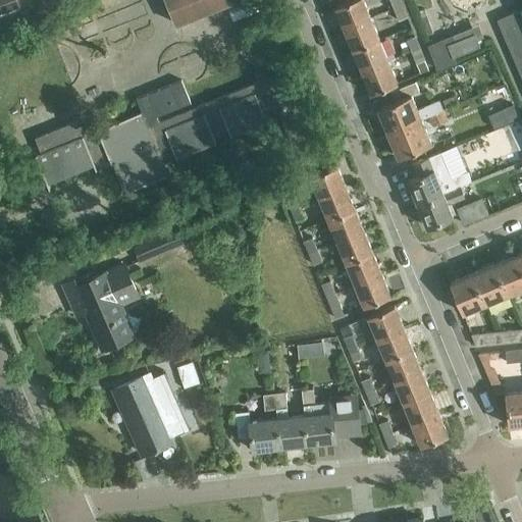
[(165,0),(175,23),(229,1),(231,4),(242,0),(165,0)]
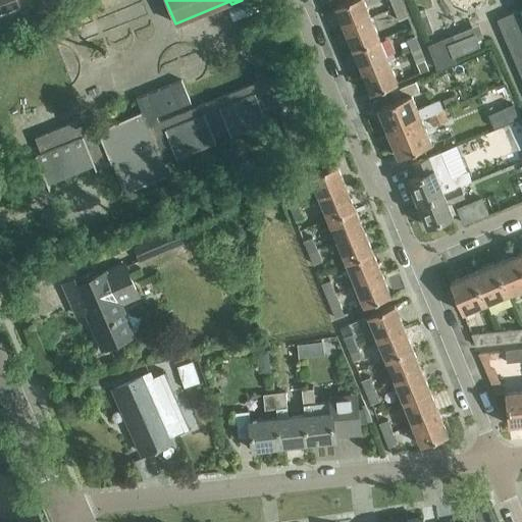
[(394,8),(404,4),(401,0),(381,0),(364,7),(361,0),(351,0),(334,7),(344,29),(369,18),(368,17),(393,7),(394,8)]
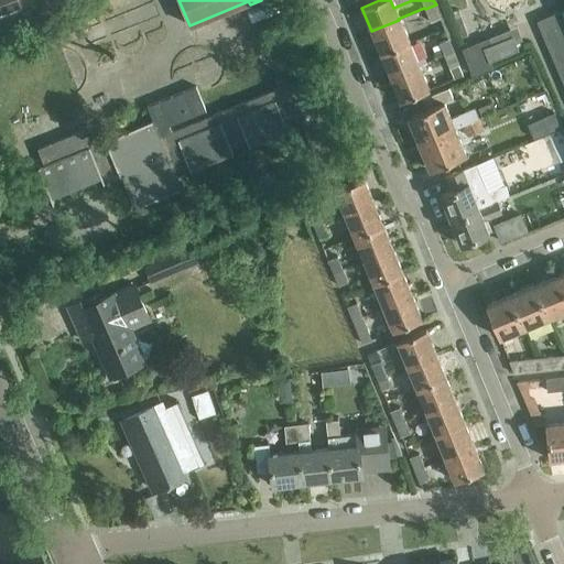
[(436,4),(425,9),(430,21),(441,17),(436,4)]
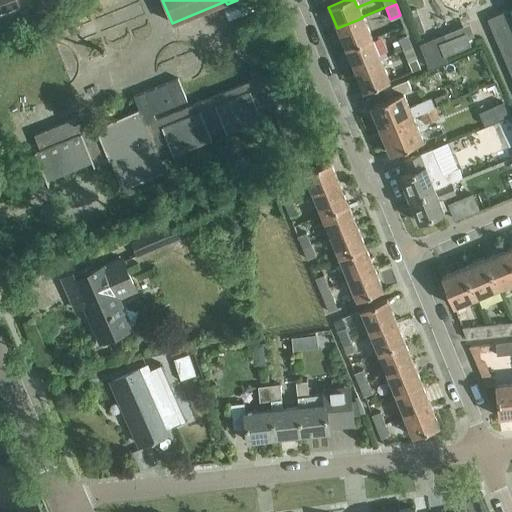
[(511,11),(511,8),(487,18),(511,77),(511,11)]
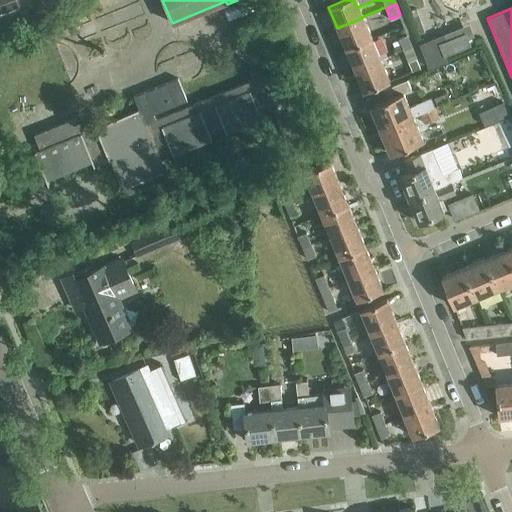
[(345,49),(370,39),(362,18),(337,28),(345,49)]
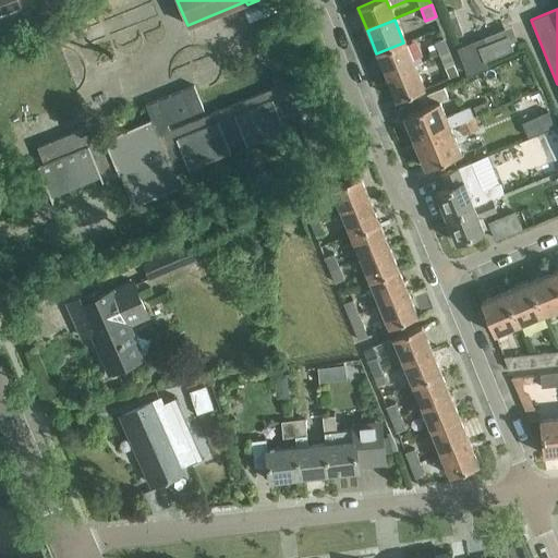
[(478,46),(484,60),(513,48),(510,40),(517,38),(511,25),(483,36),(485,43),(478,46)]
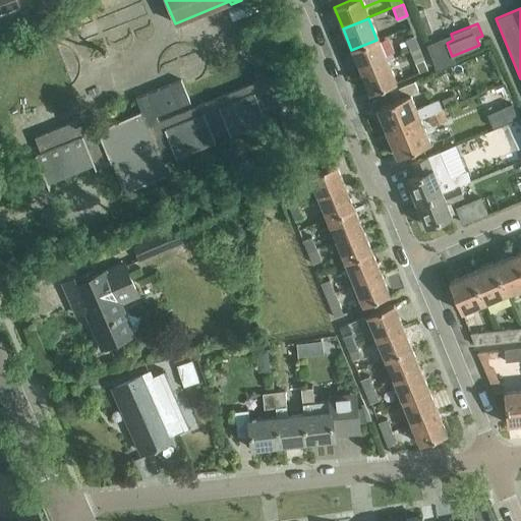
[(199,35),(179,39),(181,50),(201,46),(199,35)]
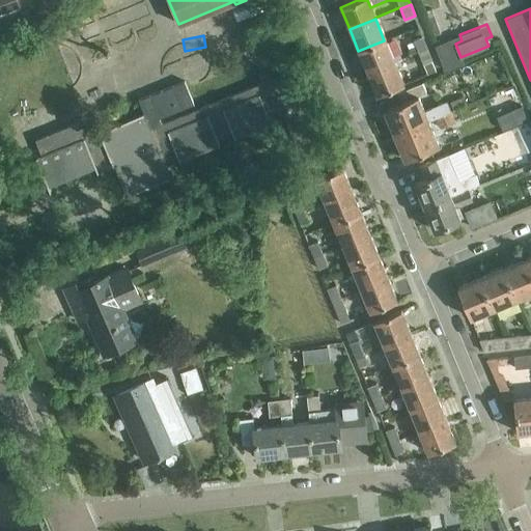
[(417,52),(426,48),(422,36),(413,40),(417,52)]
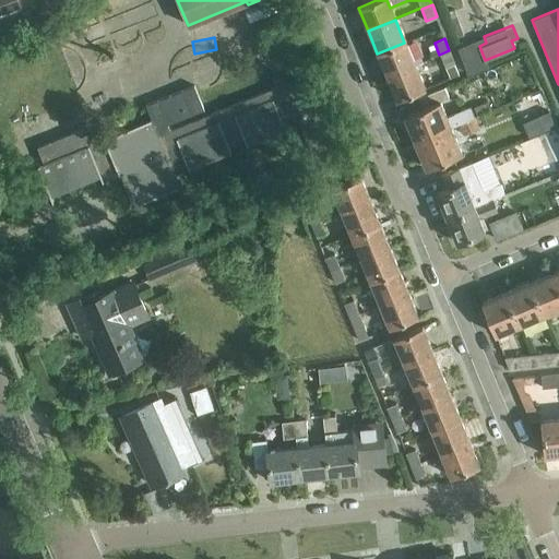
[(387,76),(414,64),(404,43),(377,54),(387,76)]
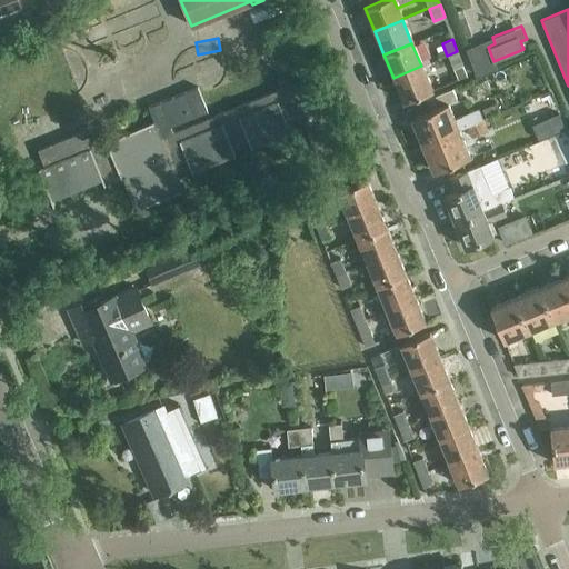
[(457,51),(447,56),(457,80),(467,76),(457,51)]
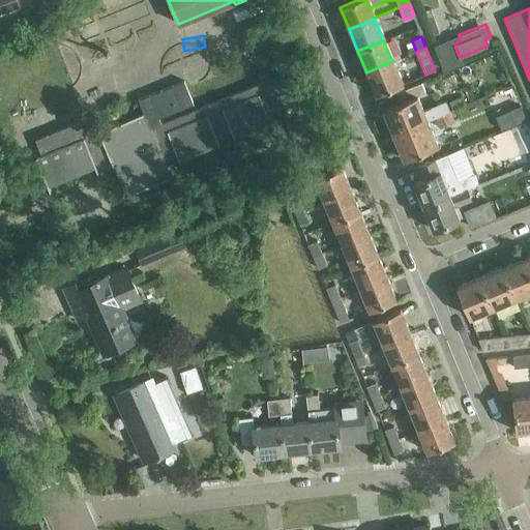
[(392,61),(366,72),(376,94),(402,84),(392,61)]
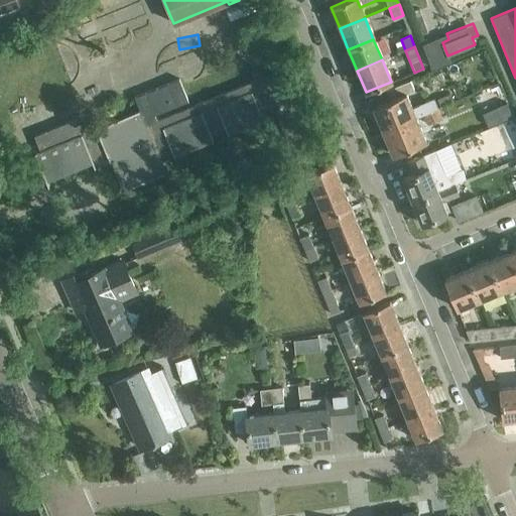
[(297,80),(289,83),(283,68),(263,76),(259,69),(251,72),(254,80),(157,119),(155,114),(187,101),(179,78),(133,97),(138,110),(97,127),(91,112),(33,135),(39,149),(34,152),(47,185),(48,184),(46,179),(92,161),(94,166),(109,160),(121,189),(163,172),(157,156),(171,150),(173,155),(214,139),(211,134),(226,128),(228,133),(263,119),(261,114),(275,108),(288,139),(316,127),(297,80)]
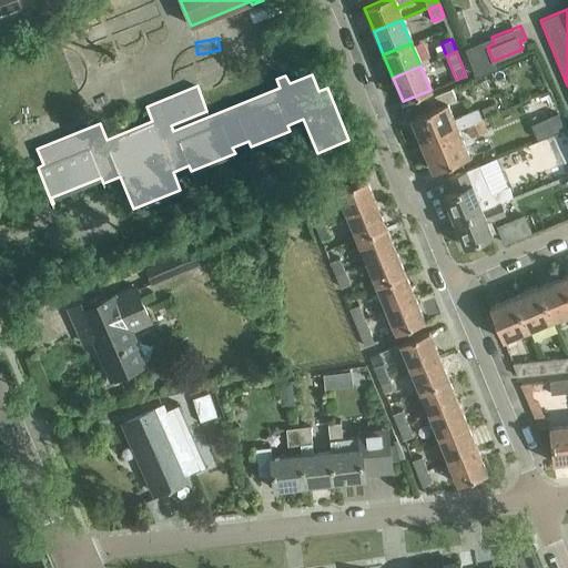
[(422,143),(457,128),(446,102),(456,98),(452,87),(426,98),(429,109),(411,117),(422,143)]
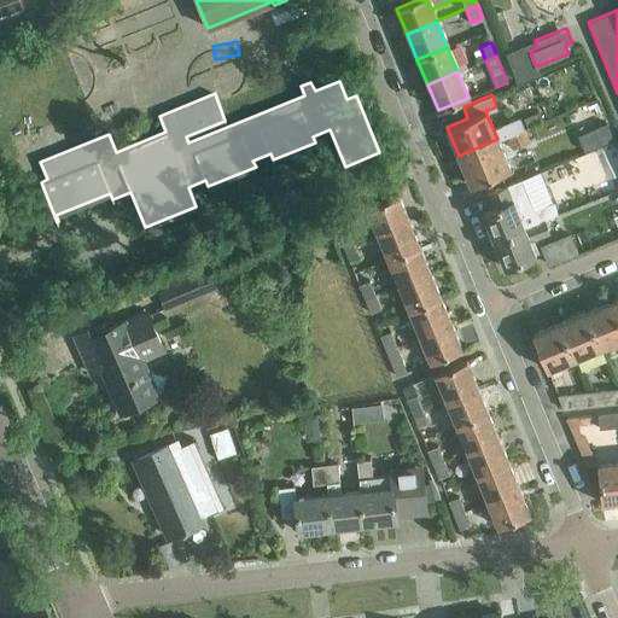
[(507,135),(531,126),(528,115),(522,117),(520,115),(501,122),(507,135)]
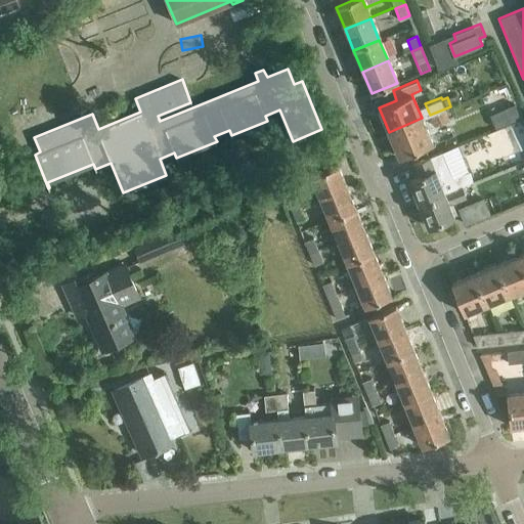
[(450,106),(430,115),(435,126),(456,117),(452,106),(451,106),(450,106)]
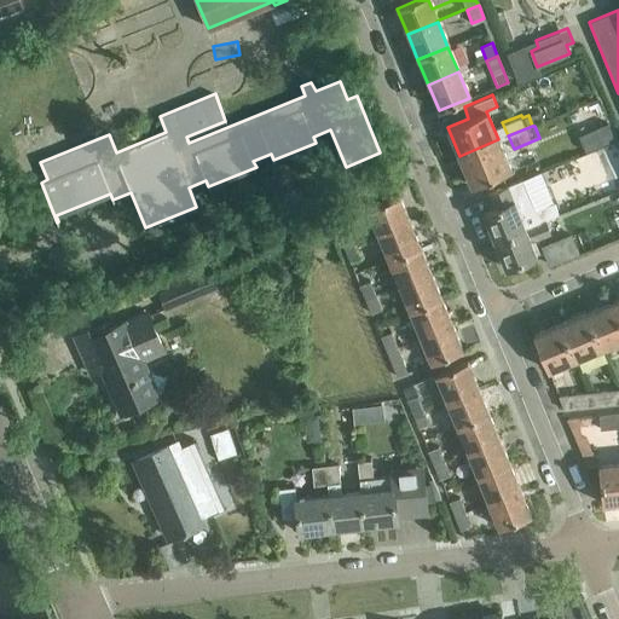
[(498,139),(460,156),(472,185),(510,168),(498,139)]
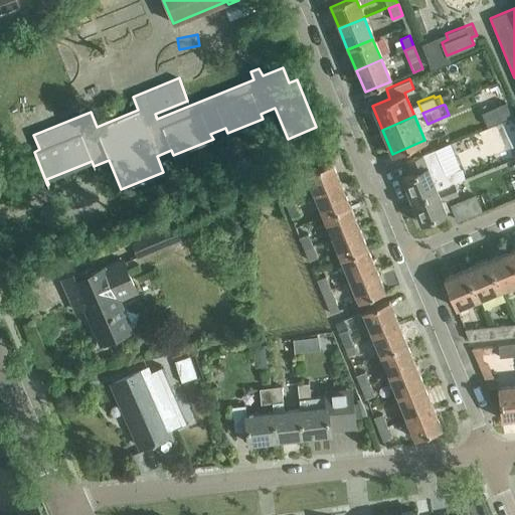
[(410,201),(455,183),(455,182),(477,172),(473,163),(446,174),(435,148),(405,160),(411,173),(401,177),(410,201)]
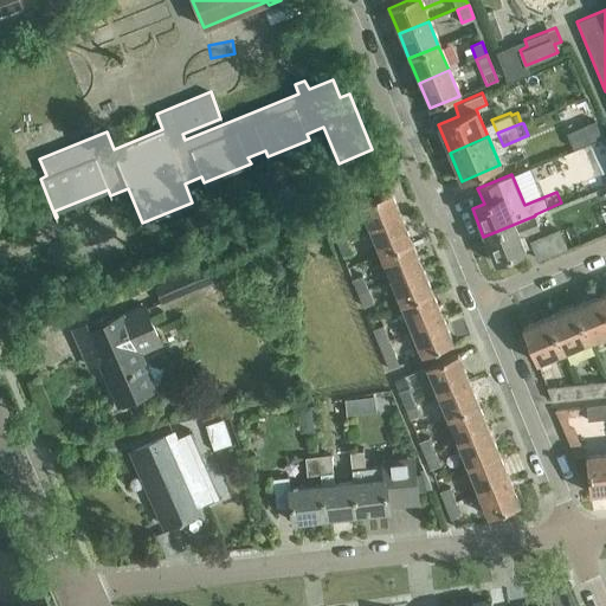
[(372,230),(401,217),(391,191),(361,204),(372,230)]
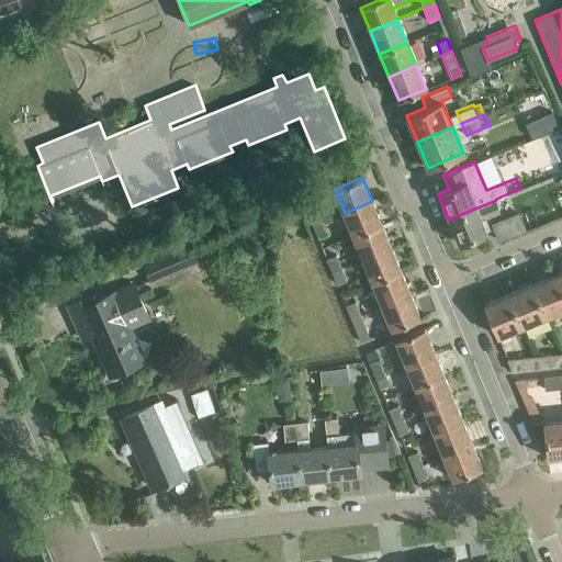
[(496,200),(448,220),(459,244),(487,232),(482,218),(501,211),(496,200)]
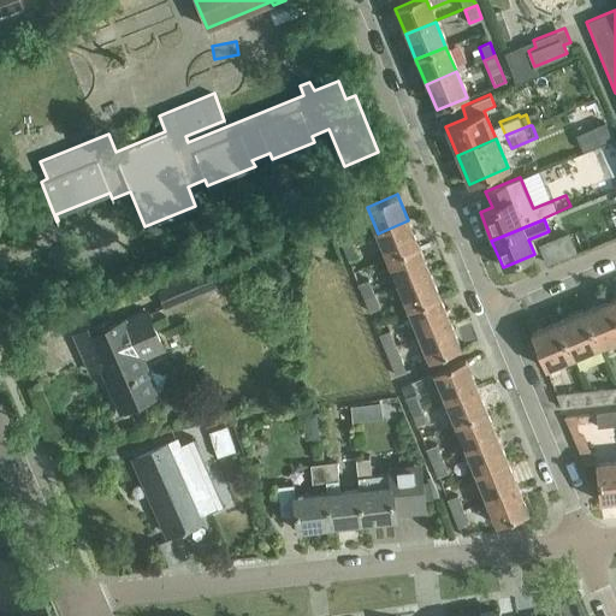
[(388,258),(418,246),(408,220),(378,234),(388,258)]
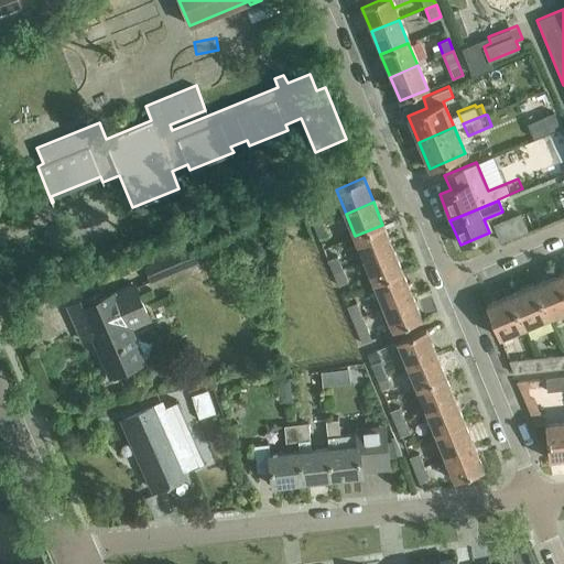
[(314,226),(324,223),(318,208),(308,213),(314,226)]
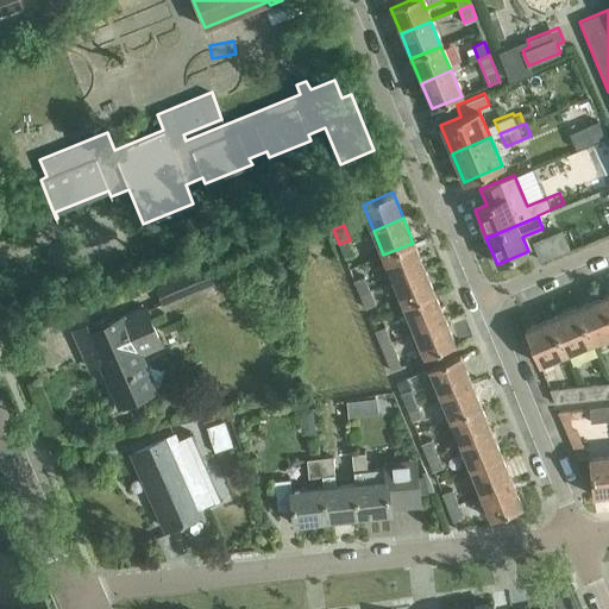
[(350,240),(339,244),(344,257),(355,252),(350,240)]
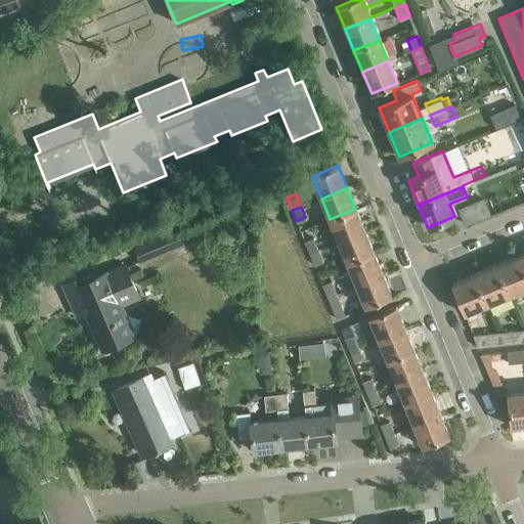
[(339,241),(364,230),(355,209),(330,219),(339,241)]
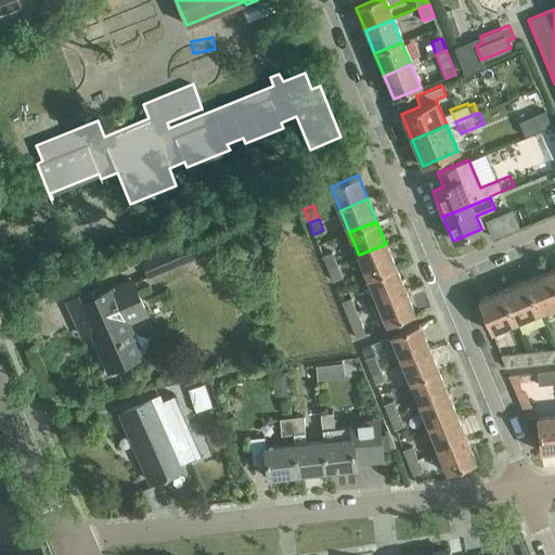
[(142,260),(149,275),(192,256),(185,242),(142,260)]
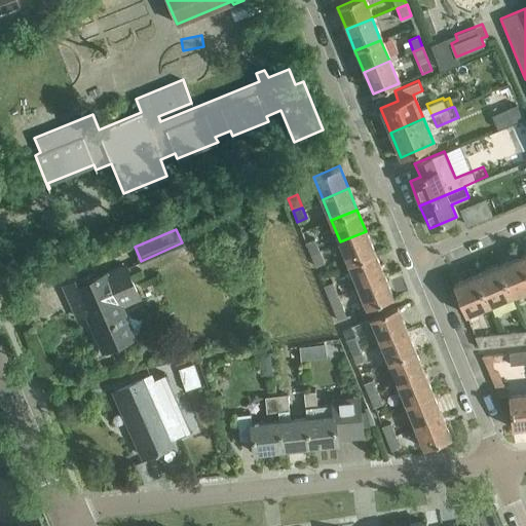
[(348,263),(374,253),(366,231),(340,241),(348,263)]
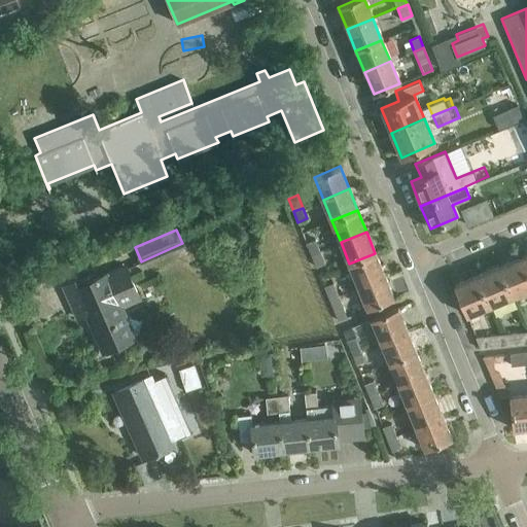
[(311,254),(320,250),(315,238),(306,242),(311,254)]
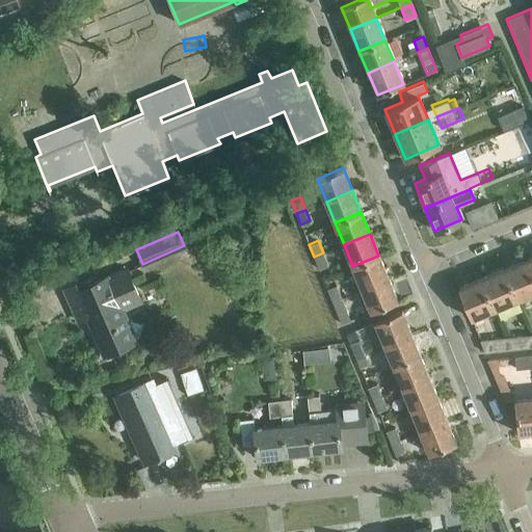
[(323,253),(314,257),(319,268),(328,264),(323,253)]
